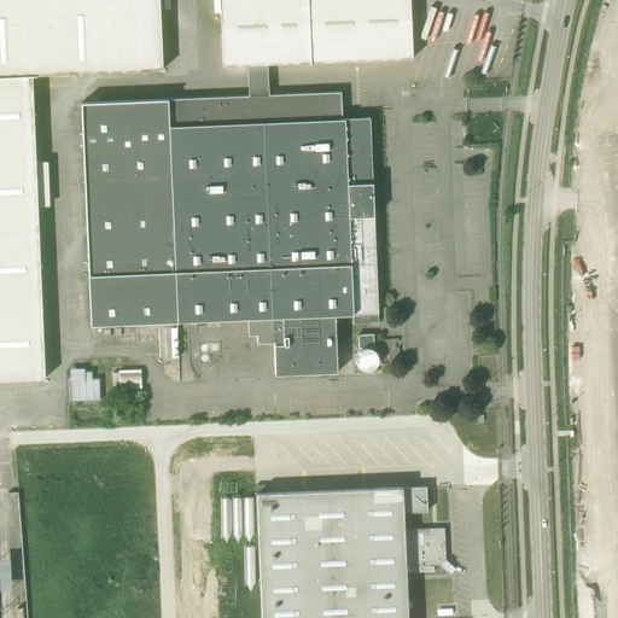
[(0,0),(0,380),(45,379),(33,75),(162,70),(158,0),(0,0)]
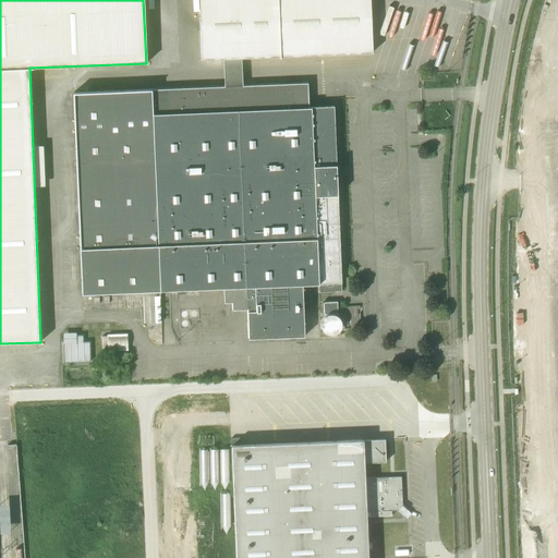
[(199,0),(202,59),(373,52),(370,0),(199,0)]
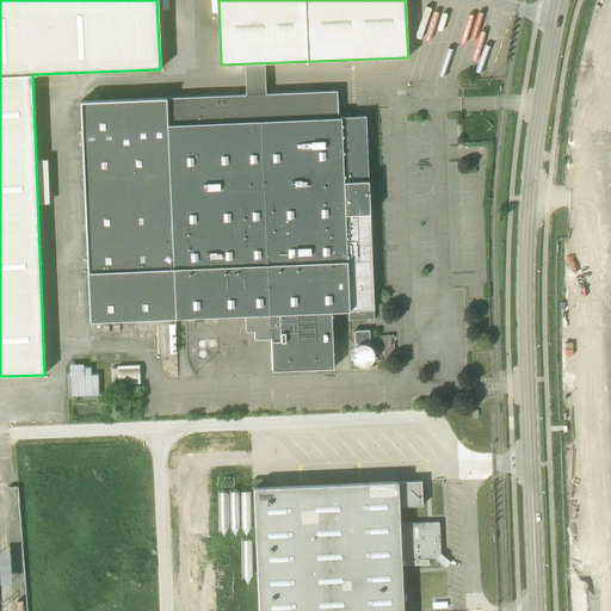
[(204,322),(204,318),(245,315),(245,322),(246,331),(254,331),(254,339),(271,338),(272,370),(333,368),(331,312),(349,312),(349,320),(374,319),(365,117),(322,118),(321,92),(184,98),(81,103),(91,321),(195,318),(195,322),(204,322)]
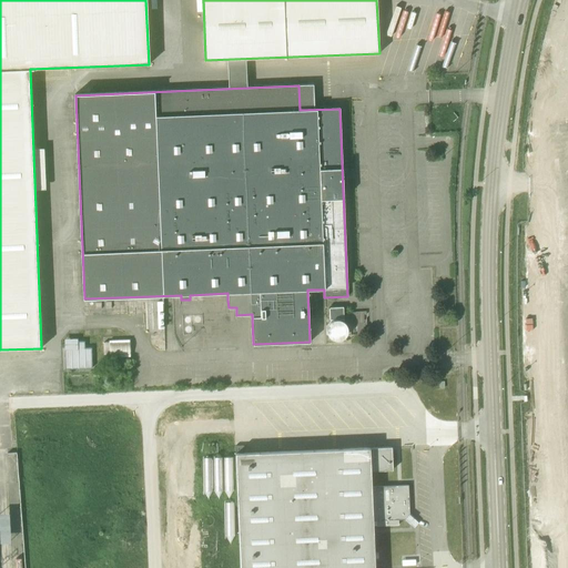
[(544,162),(544,153),(531,153),(533,162),(544,162)]
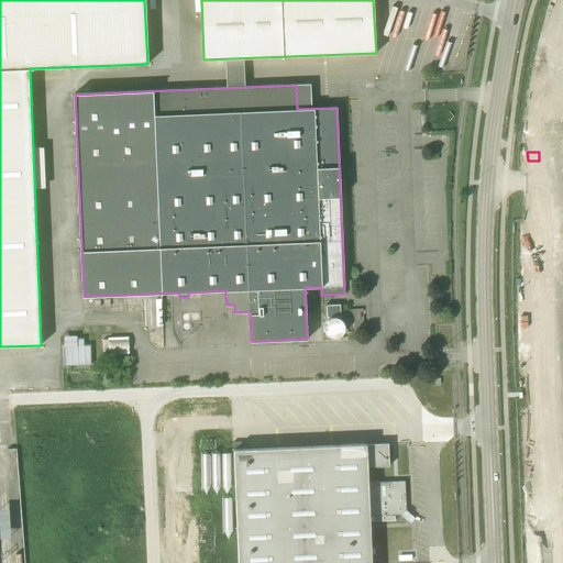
[(328,318),(337,317),(341,317),(340,305),(327,306),(328,318)]
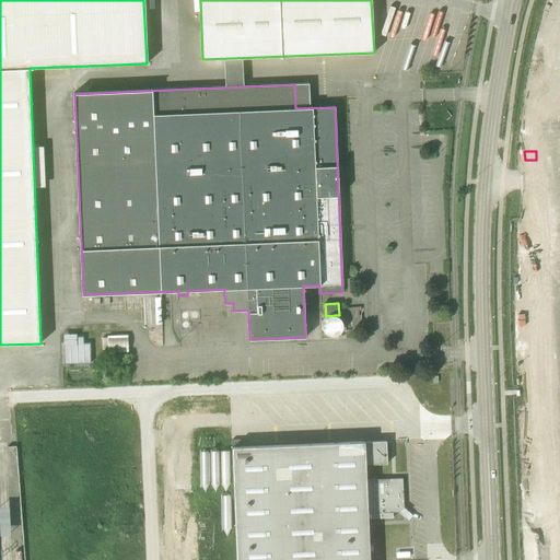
[(336,316),(335,315),(333,315),(330,316),(328,316),(326,317),(325,319),(324,321),(323,323),(323,325),(323,327),(323,329),(324,331),(326,333),(327,334),(329,335),(331,336),(334,336),(335,335),(337,335),(339,334),(340,331),(341,330),(342,328),(342,326),(342,324),(342,322),(341,321),(340,318),(338,317),(336,316)]
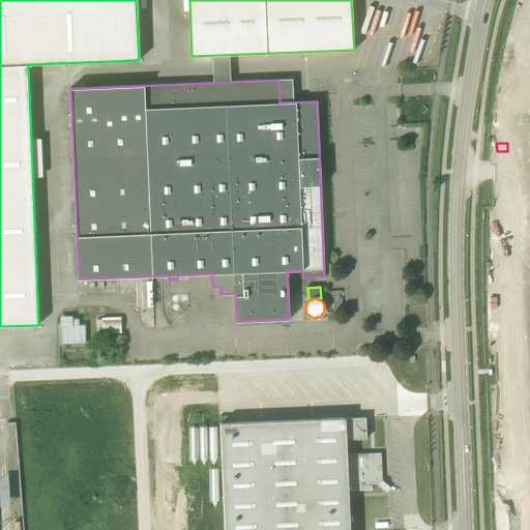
[(60,344),(85,344),(85,324),(79,325),(79,319),(71,319),(71,316),(60,316),(60,344)]
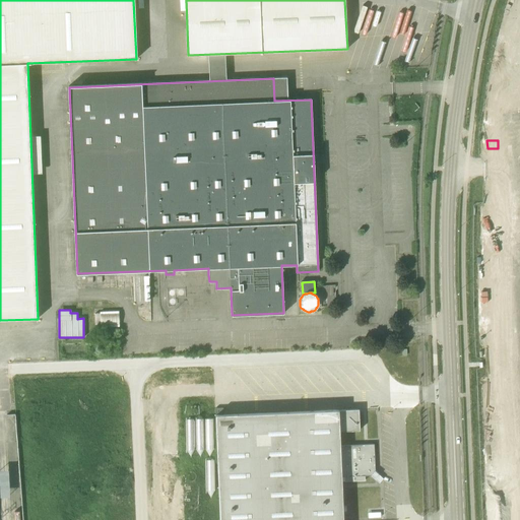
[(95,325),(100,325),(119,324),(118,313),(99,314),(94,314),(95,325)]
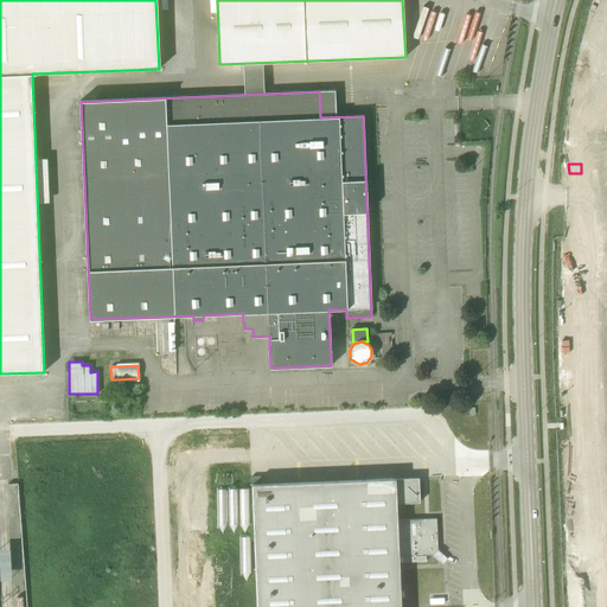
[(256,606),(400,606),(398,556),(402,556),(402,562),(426,561),(426,556),(433,555),(438,560),(442,555),(438,550),(436,519),(397,521),(396,504),(420,503),(419,478),(371,480),(370,462),(368,462),(366,455),(337,457),(337,464),(311,465),(311,483),(251,485),(256,606)]
